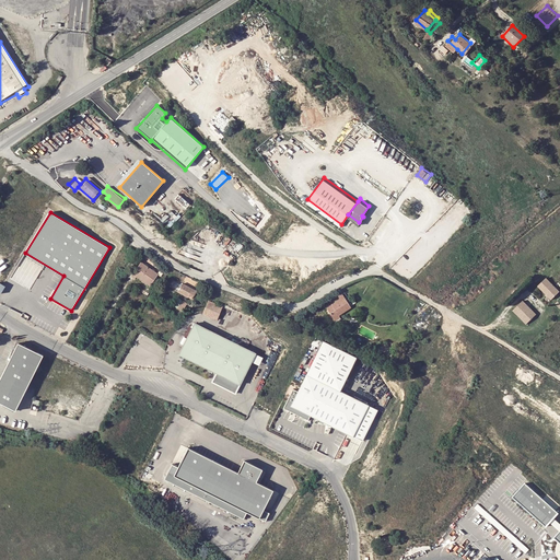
[(142,263),(133,273),(138,277),(150,286),(159,275),(142,263)]
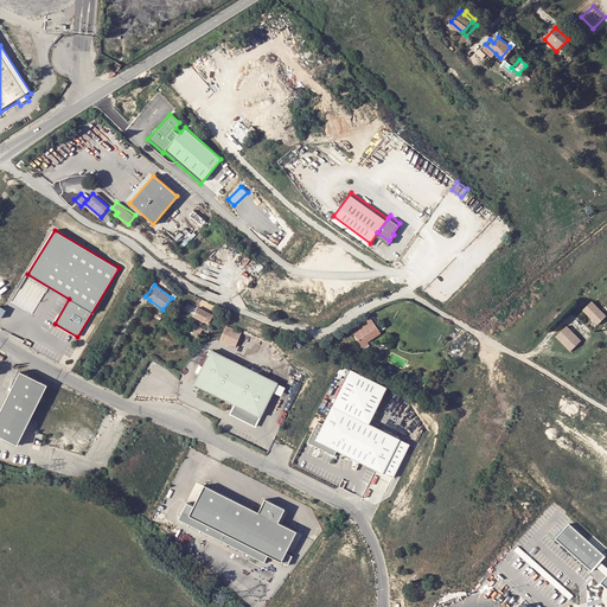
[(581,310),(596,324),(605,315),(590,300),(581,310)]
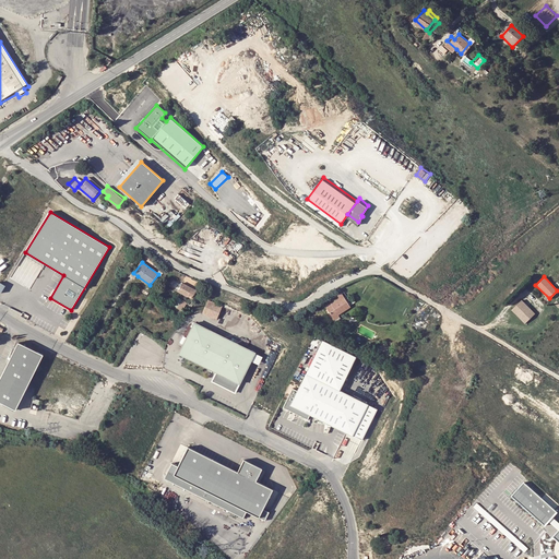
[(182,283),(178,290),(191,298),(197,290),(182,283)]
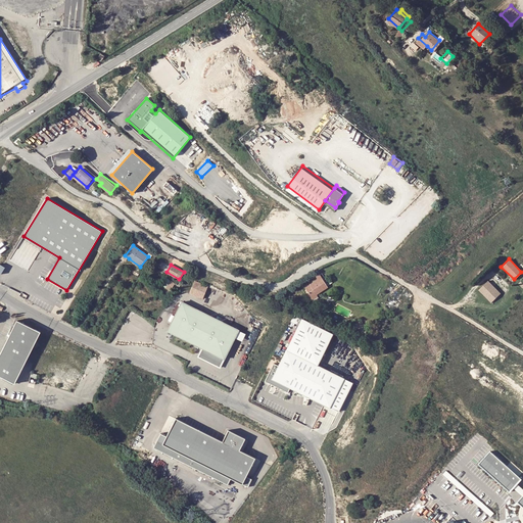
[(315,290),(325,284),(318,270),(314,273),(316,276),(303,283),(310,295),(316,292),(315,290)]
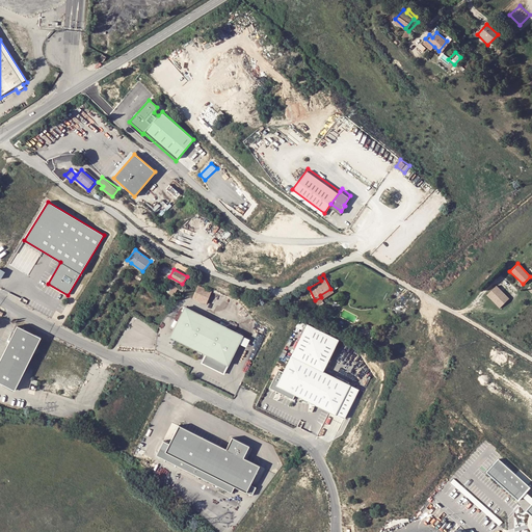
[(179,289),(167,282),(163,288),(174,296),(179,289)]
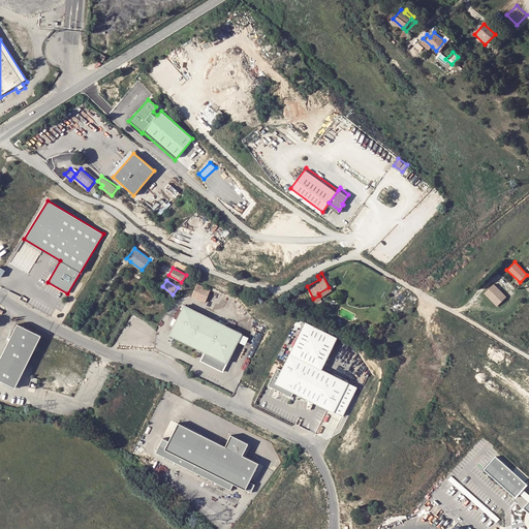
[(484,292),(490,299),(499,290),(493,283),(484,292)]
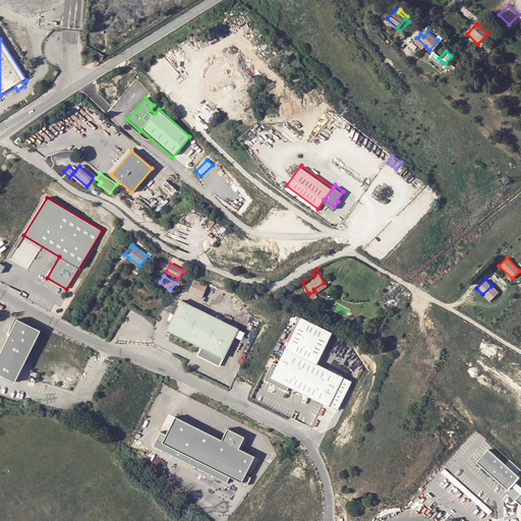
[(207,286),(193,280),(188,292),(201,297),(207,286)]
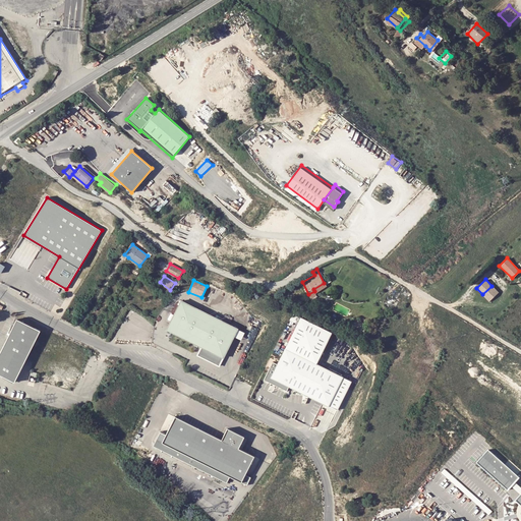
[(491,286),(482,294),(488,301),(498,292),(491,286)]
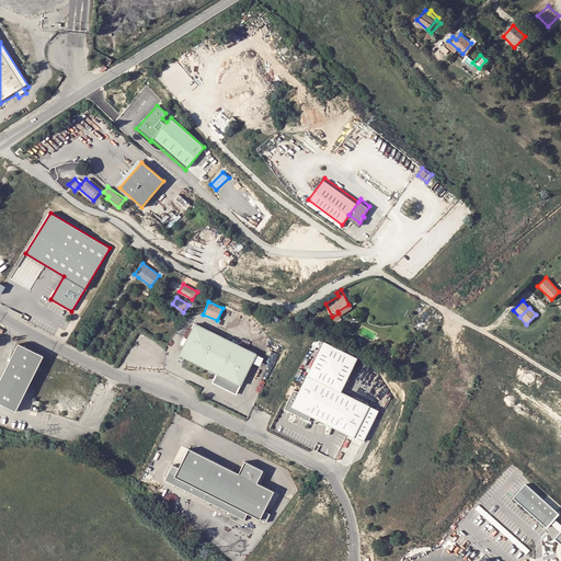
[(255,355),(195,324),(180,355),(217,374),(213,382),(236,395),(252,362),(255,355)]
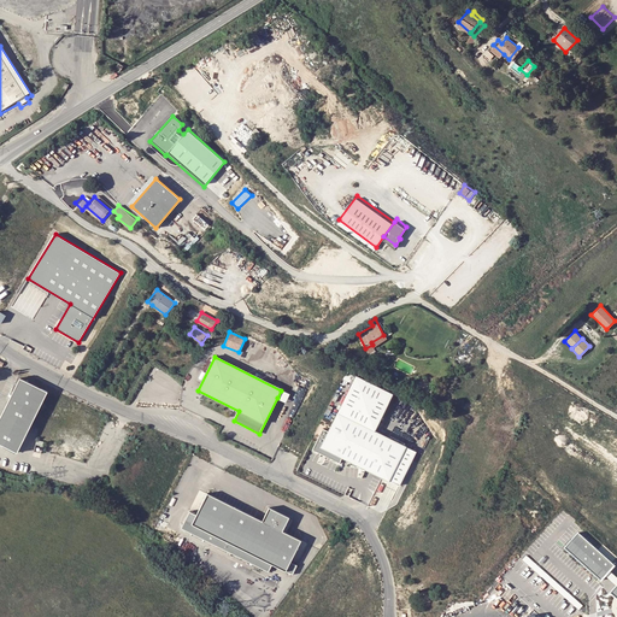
[(338,412),(375,430),(393,394),(357,376),(338,412)]
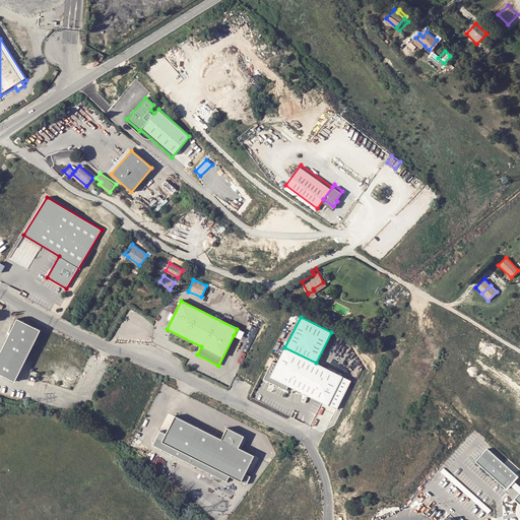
[(41,330),(17,318),(0,351),(0,374),(14,381),(41,330)]
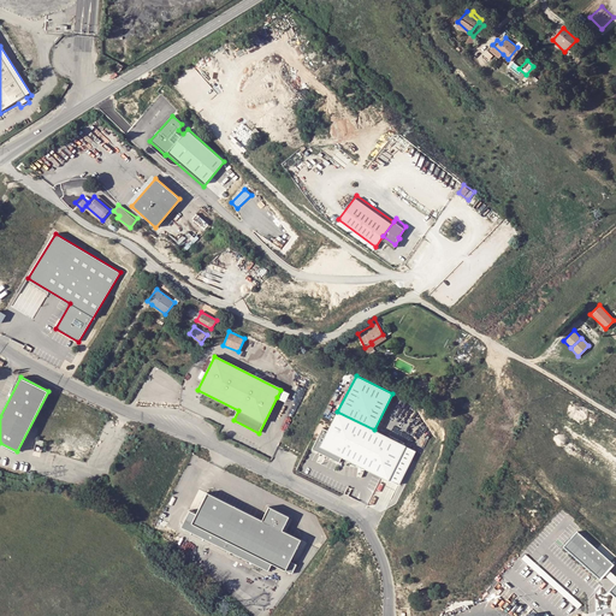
[(289,394),(280,390),(277,397),(285,402),(289,394)]
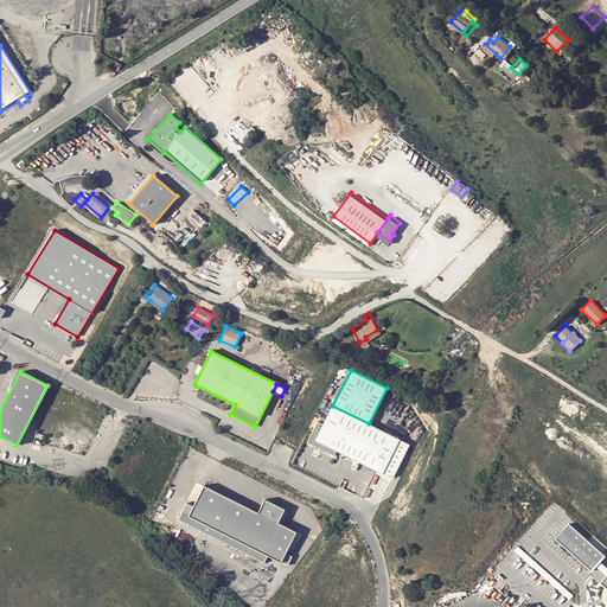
[(369,423),(332,406),(324,425),(318,422),(307,442),(334,455),(337,451),(393,478),(409,443),(369,423)]
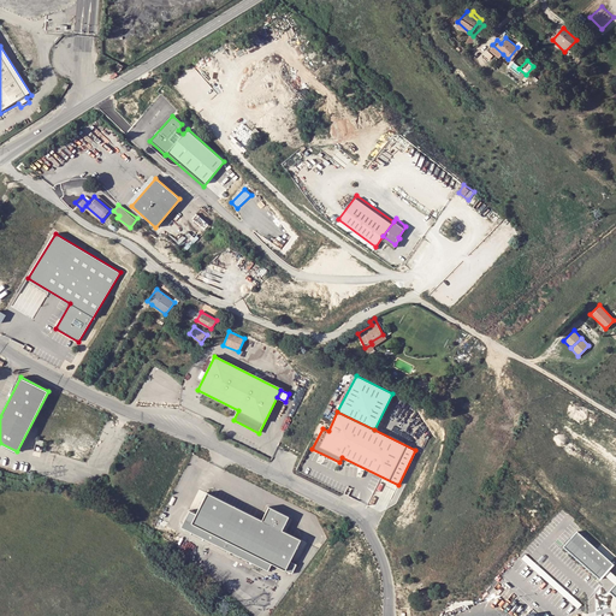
[(189,510),(181,527),(268,572),(272,563),(292,574),(297,564),(290,561),(301,539),(282,529),(289,516),(268,507),(262,520),(207,492),(196,514),(189,510)]
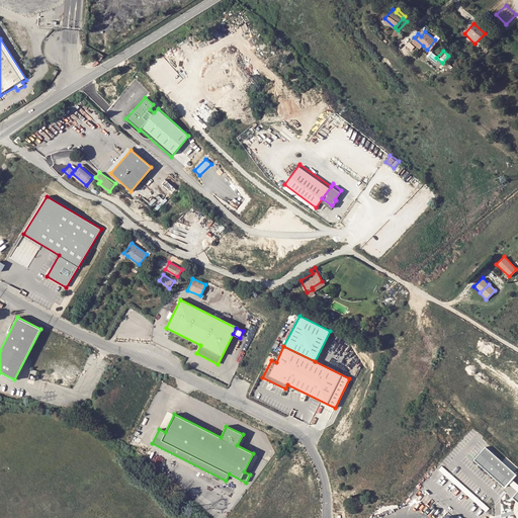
[(475,459),(505,487),(508,484),(512,479),(516,475),(486,447),(475,459)]
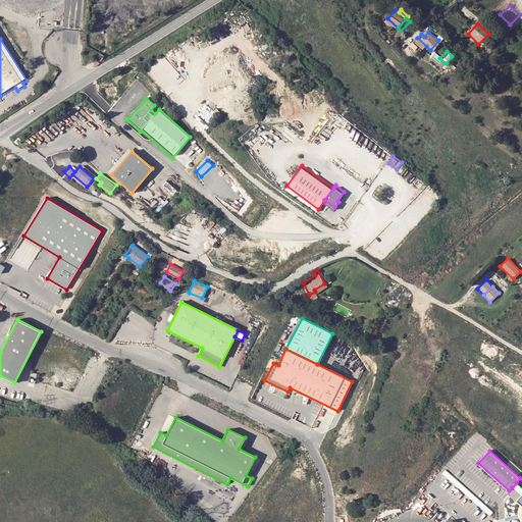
[(442,473),(490,516),(493,513),(446,470),(442,473)]
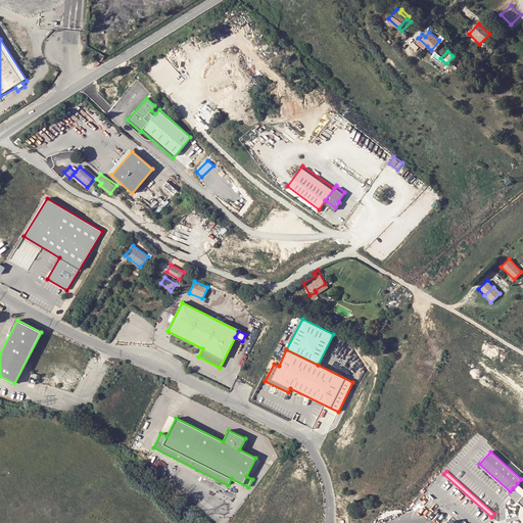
[(522,488),(517,483),(513,488),(522,496),(522,495),(522,488)]
